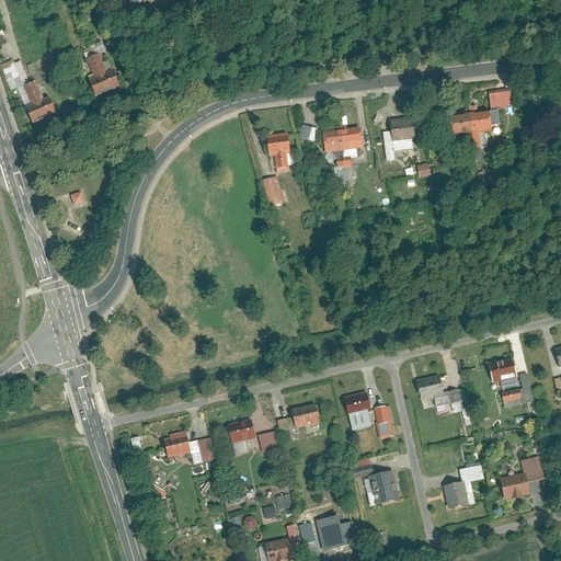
[(88,80),(94,96),(119,86),(112,69),(106,71),(98,53),(86,58),(93,77),(88,80)]
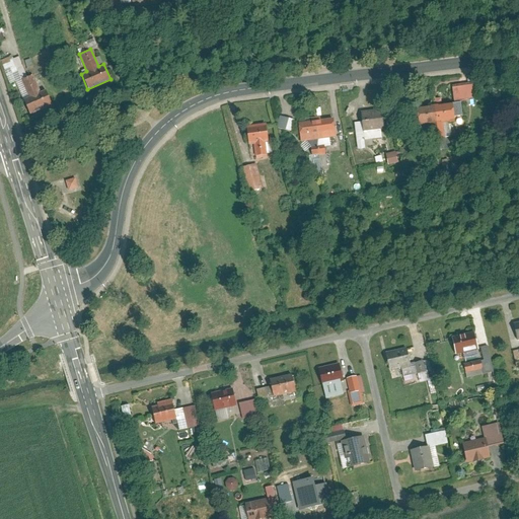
[(22,99),(28,115),(51,104),(45,89),(40,91),(31,74),(20,79),(27,96),(22,99)]
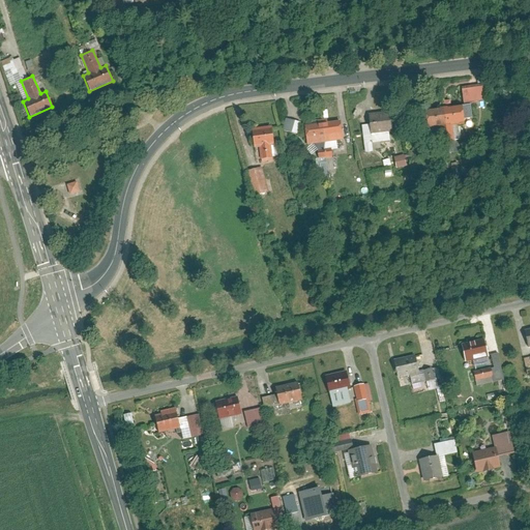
[(461,83),(463,101),(484,98),(482,80),(461,83)]
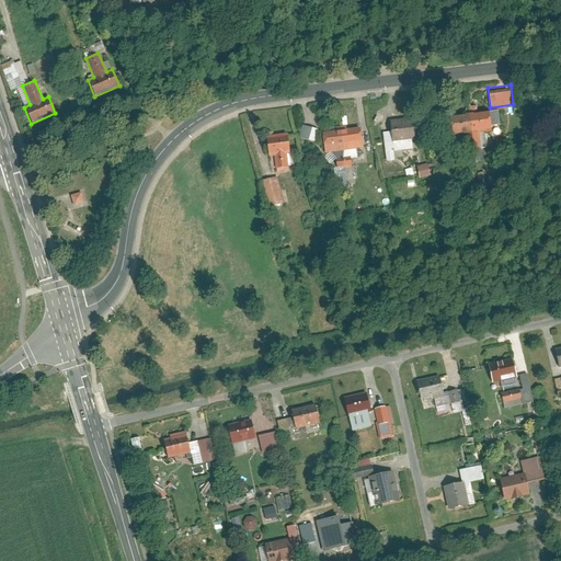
[(450,117),(454,136),(465,135),(467,150),(473,150),(485,148),(487,148),(485,133),(492,133),(491,127),(501,126),(499,111),(450,117)]
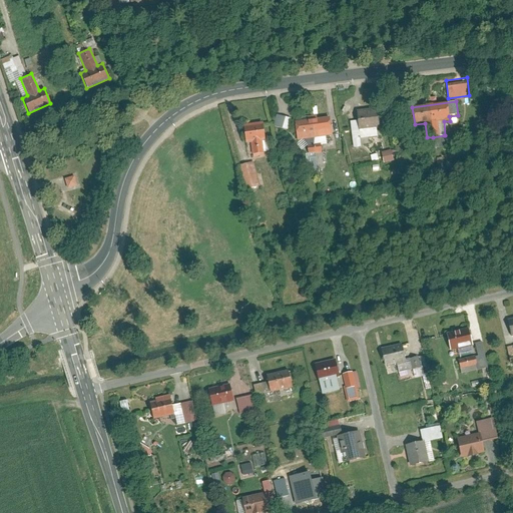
[(359,145),(358,137),(376,134),(375,127),(381,126),(379,108),(356,111),(357,119),(349,121),(353,146),(359,145)]
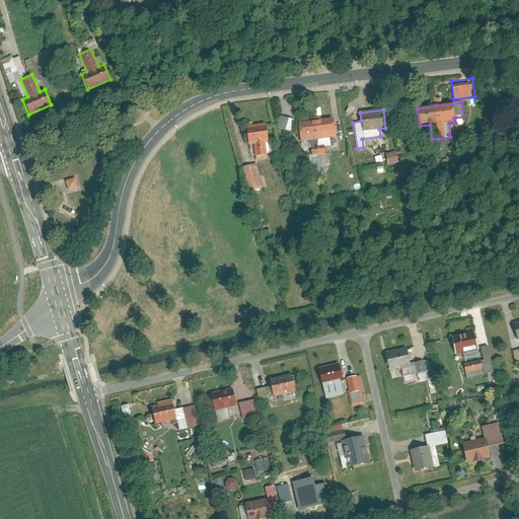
[(294,119),(279,115),(276,127),(291,131),(294,119)]
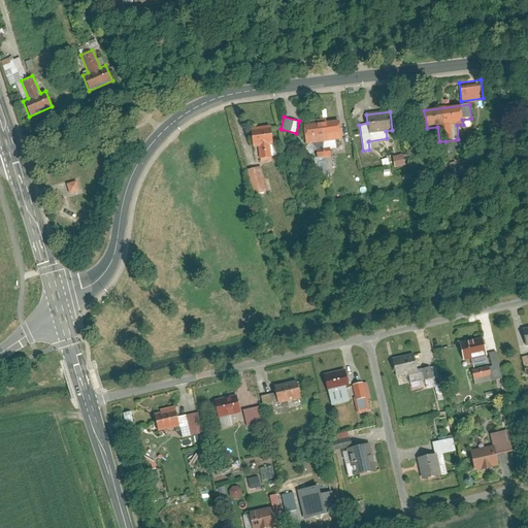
[(338,119),(302,124),(305,142),(341,137),(338,119)]
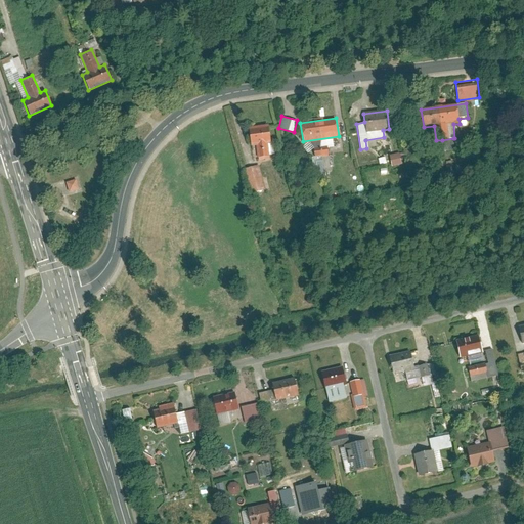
[(267,124),(248,127),(251,144),(255,143),(256,156),(268,154),(267,142),(270,141),(267,124)]
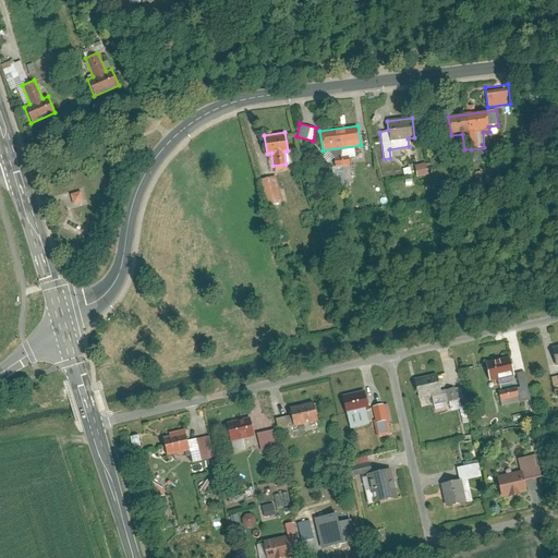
[(483,147),(471,149),(473,161),(485,160),(483,147)]
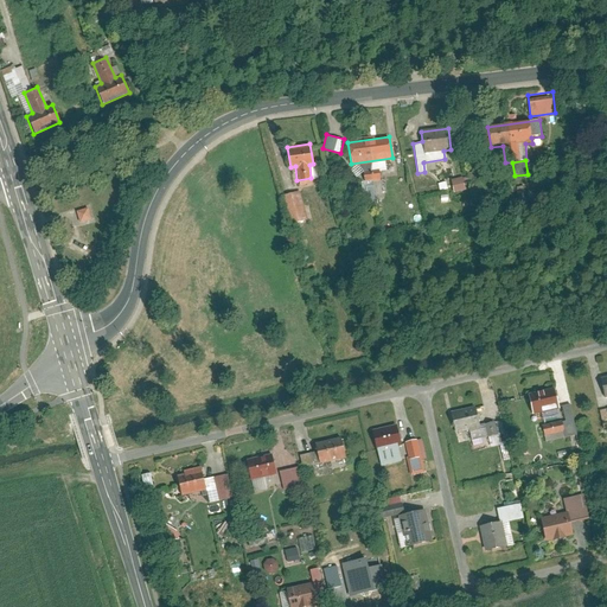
[(382,197),(378,172),(363,174),(366,198),(382,197)]
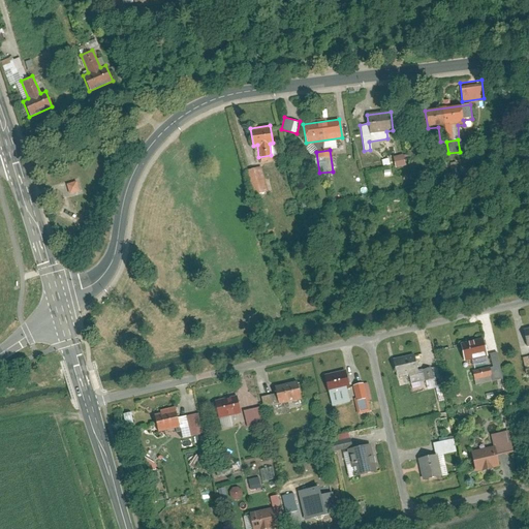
[(402,154),(392,157),(395,166),(404,163),(402,154)]
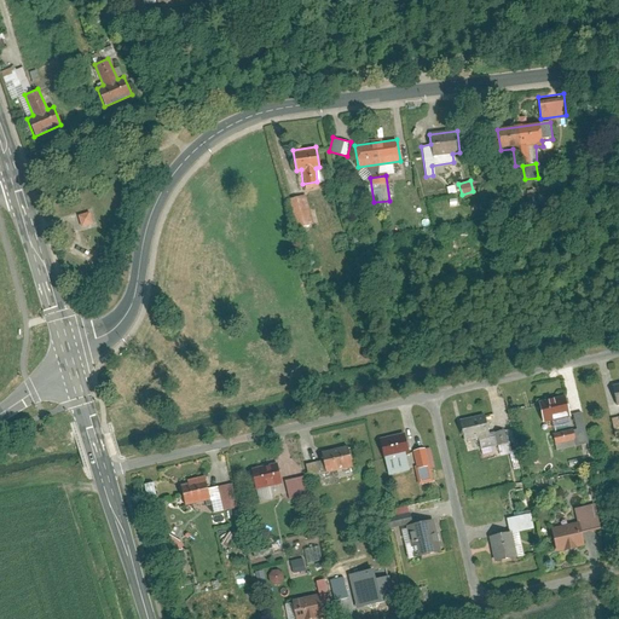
[(308,213),(304,196),(289,200),(293,217),(308,213)]
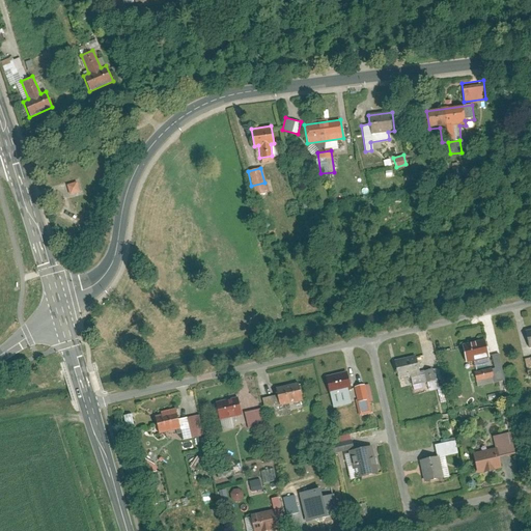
[(80,182),(70,186),(74,195),(83,192),(80,182)]
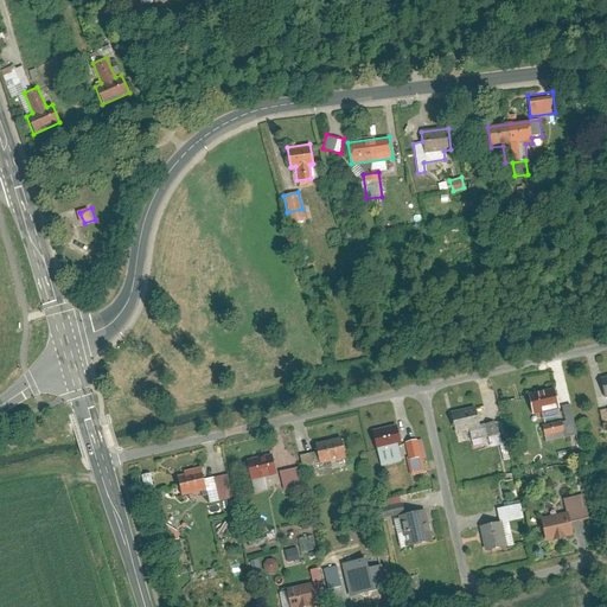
[(553,387),(528,394),(534,413),(558,406),(553,387)]
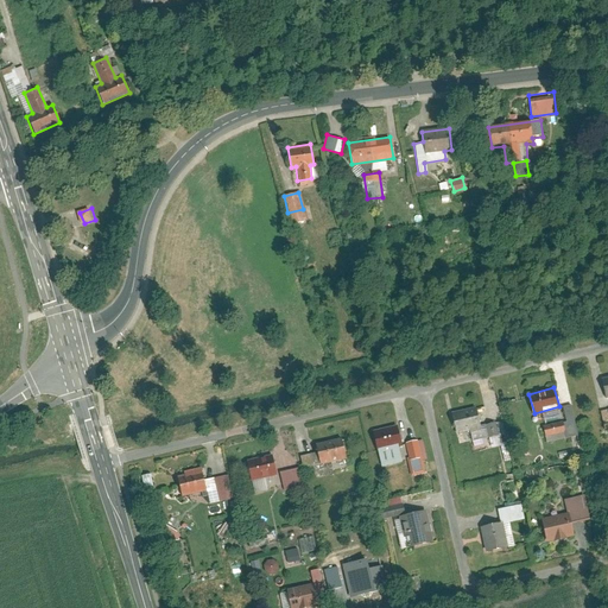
[(577,435),(569,405),(561,406),(569,437),(577,435)]
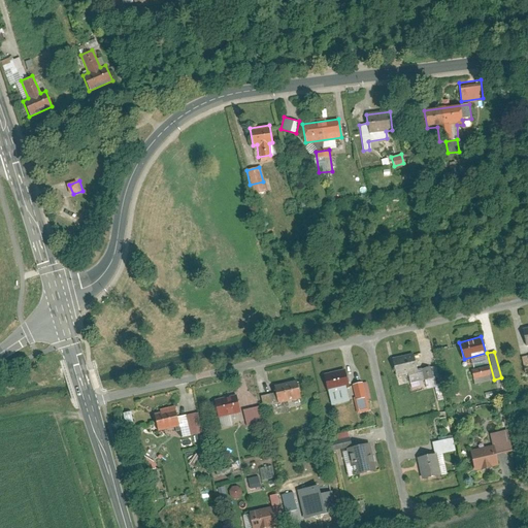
[(436,365),(416,370),(411,353),(392,358),(399,385),(438,374),(436,365)]
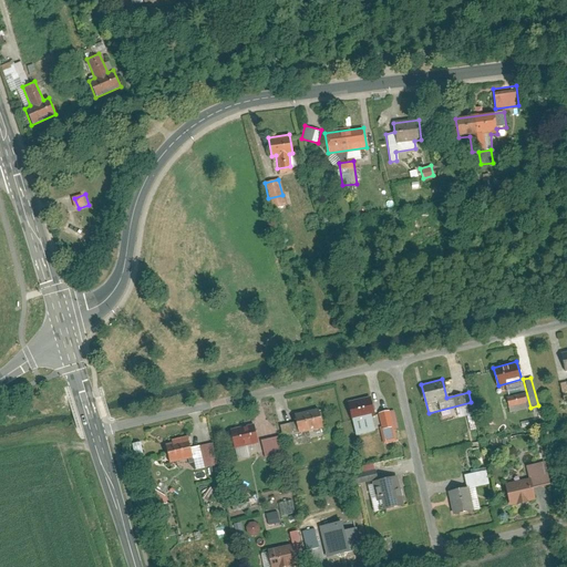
[(523,392),(505,397),(509,412),(527,406),(523,392)]
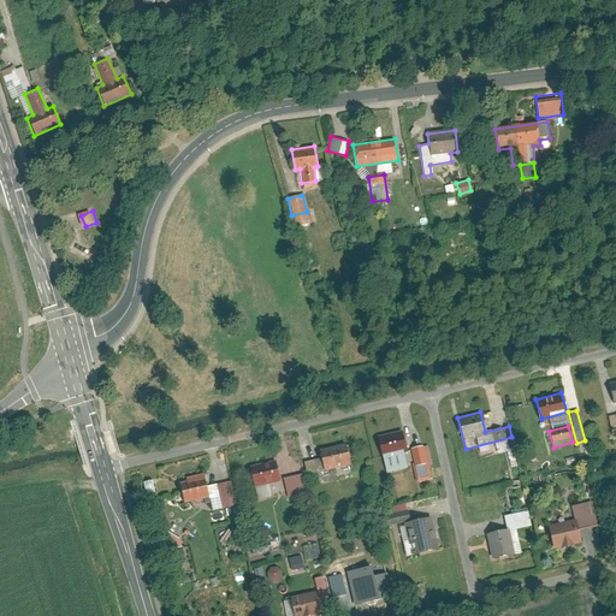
[(402,431),(377,438),(383,458),(407,451),(402,431)]
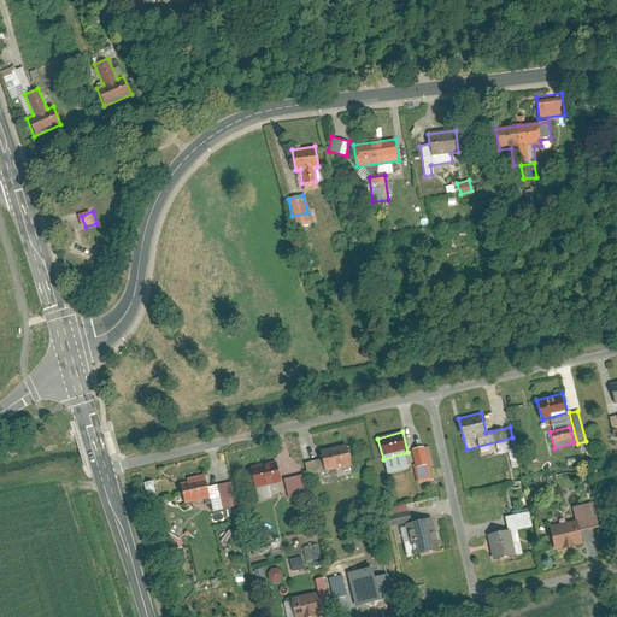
[(348,465),(351,465),(345,444),(318,450),(323,471),(335,469),(336,476),(350,472),(348,465)]
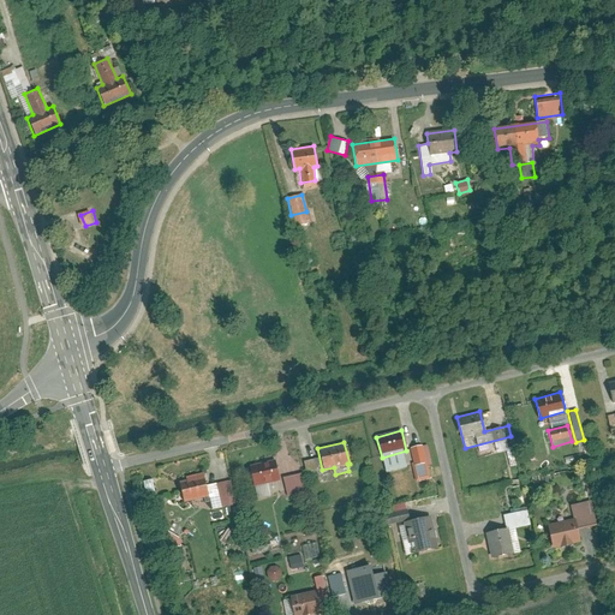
[(429,458),(425,445),(411,448),(417,471),(425,469),(423,459),(429,458)]
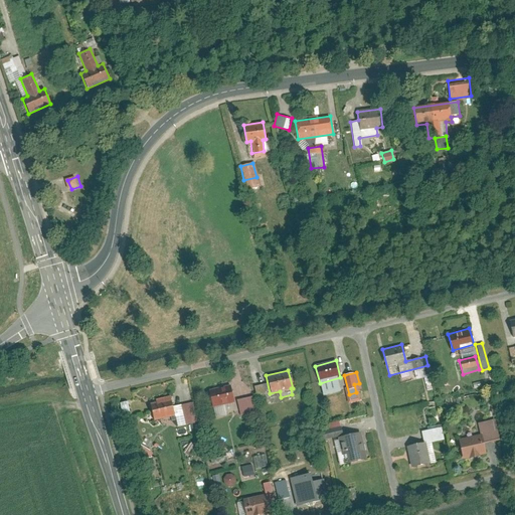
[(228,386),(208,392),(212,407),(233,402),(228,386)]
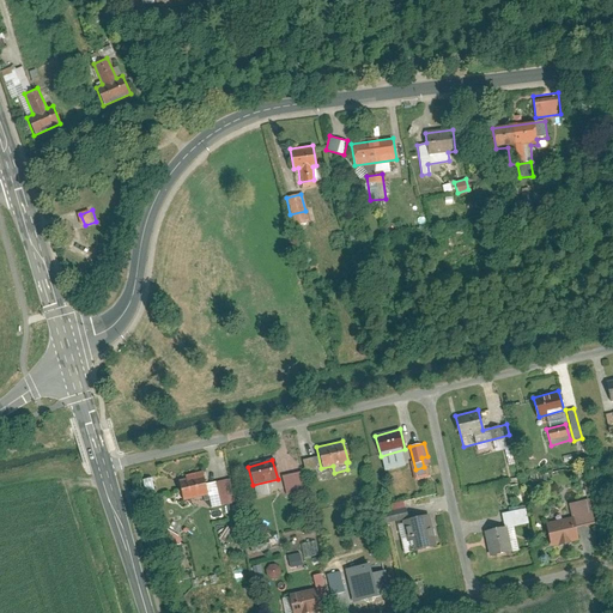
[(299,471),(281,477),(285,493),(304,489),(299,471)]
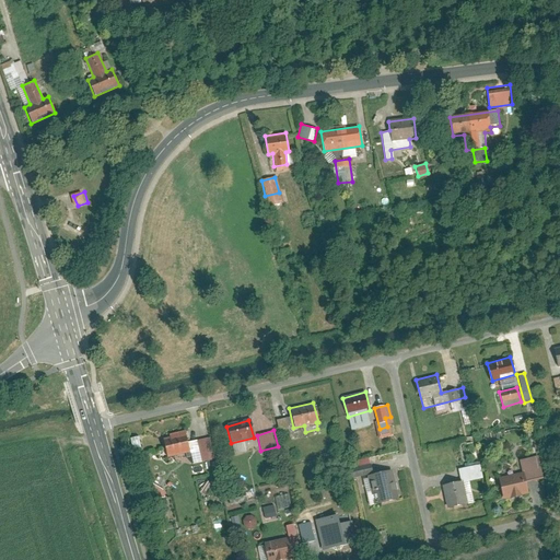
[(184,431),(163,436),(168,456),(189,452),(184,431)]
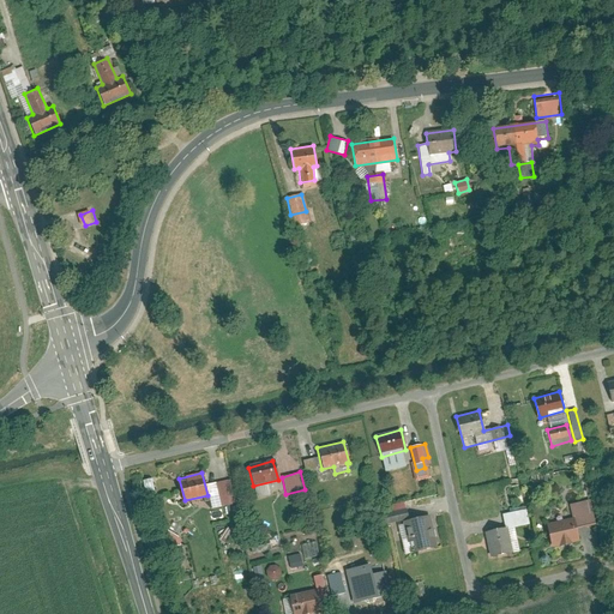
[(148,480),(150,498),(160,497),(157,479),(148,480)]
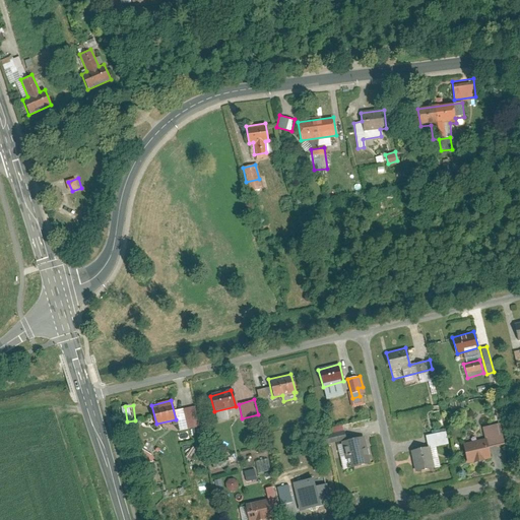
[(198,426),(193,406),(174,410),(179,430),(198,426)]
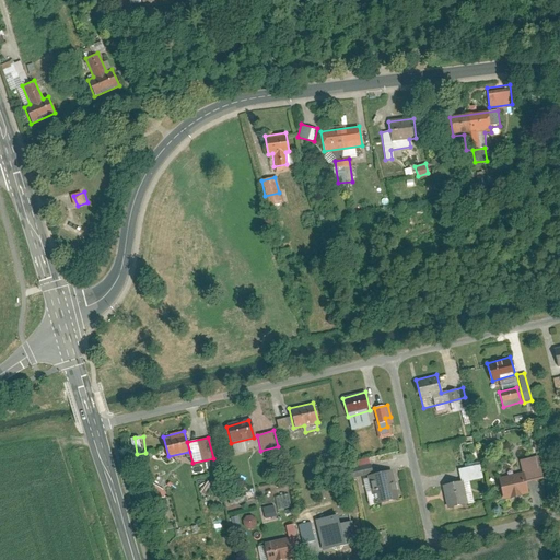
[(528,493),(525,482),(543,478),(537,455),(518,459),(522,471),(499,478),(504,500),(528,493)]
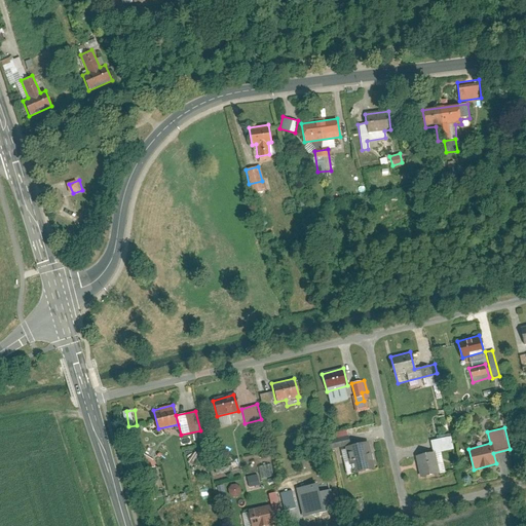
[(327,441),(330,449),(349,444),(346,429),(331,434),(332,439),(327,441)]
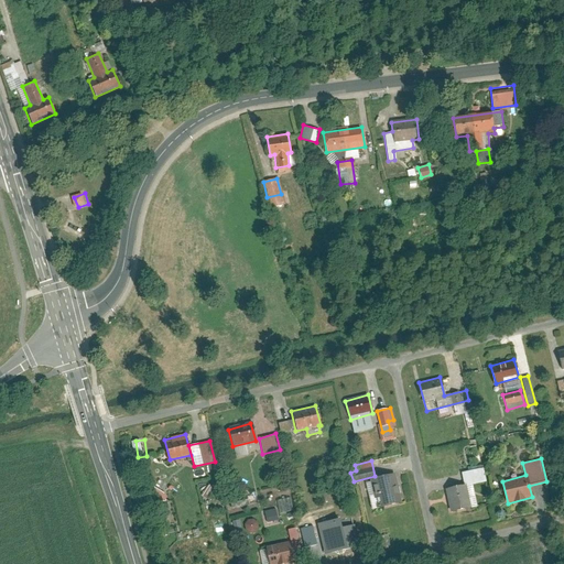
[(461,472),(464,484),(444,488),(449,511),(476,505),(472,484),(486,481),(481,467),(461,472)]
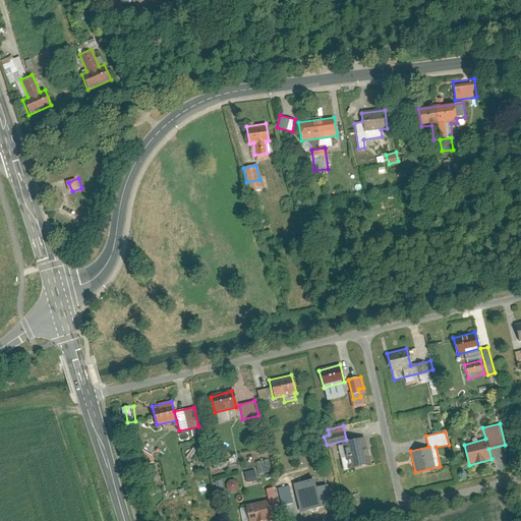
[(370,464),(364,437),(341,443),(348,470),(370,464)]
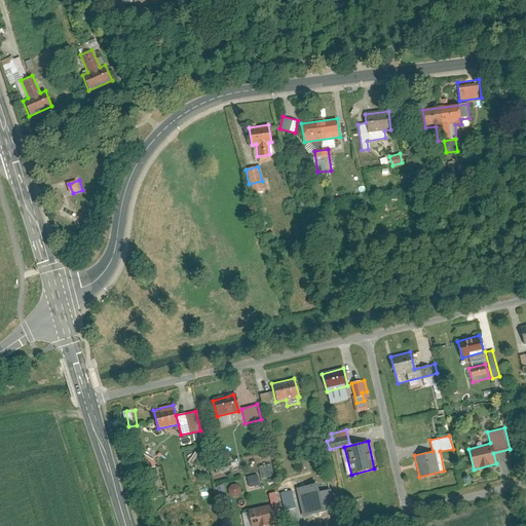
[(144,456),(144,468),(156,468),(157,457),(144,456)]
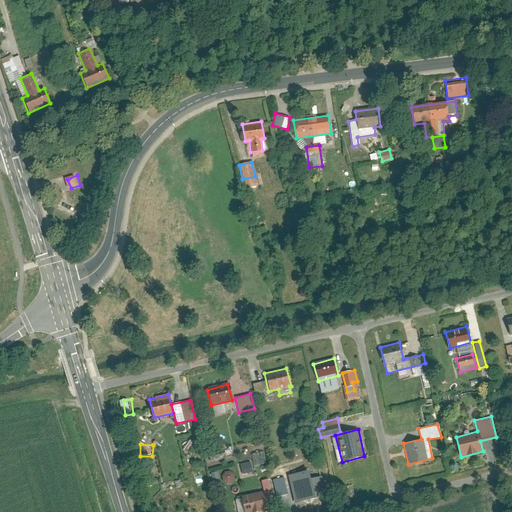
[(266,464),(263,451),(250,454),(253,467),(266,464)]
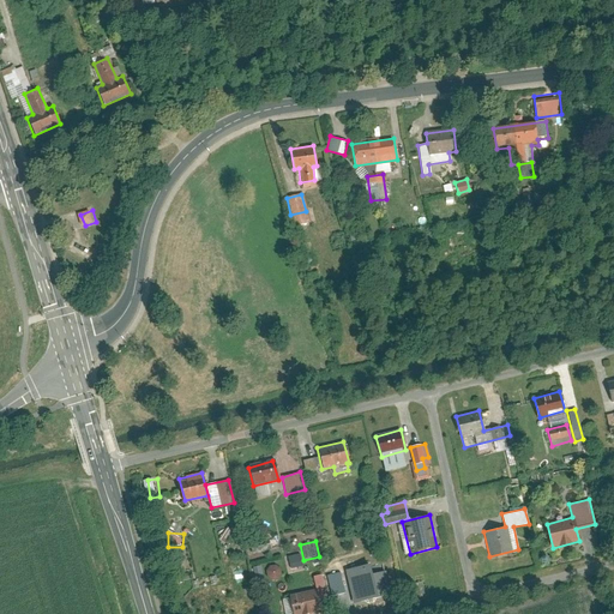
[(349,570),(356,605),(396,596),(391,572),(380,575),(378,564),(349,570)]
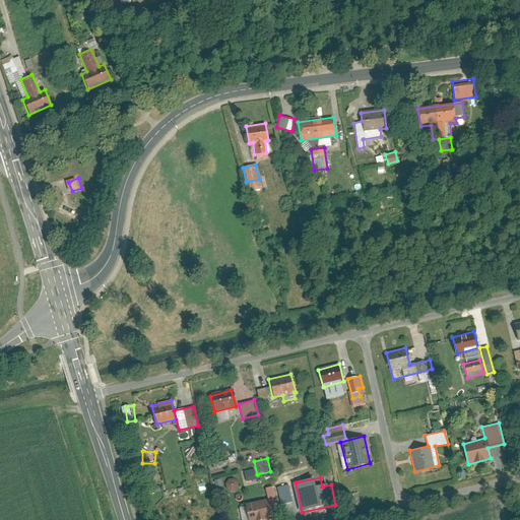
[(198,480),(200,507),(210,506),(207,479),(198,480)]
